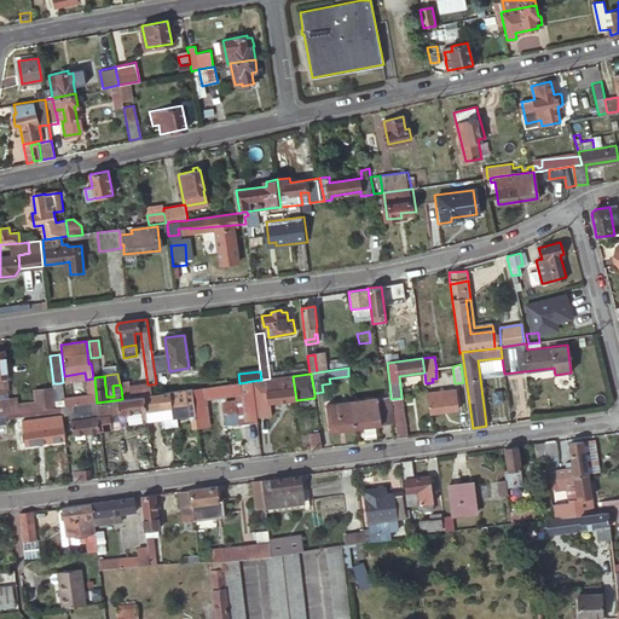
[(261,380),(252,381),(254,398),(256,417),(270,416),(268,406),(296,403),(296,400),(293,376),(270,379),(261,380)]
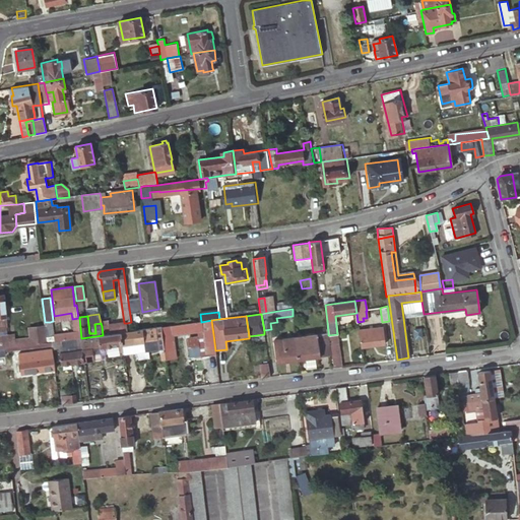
[(213,334),(211,320),(201,322),(202,329),(203,338),(204,346),(198,346),(197,338),(187,340),(189,355),(200,355),(200,356),(210,355),(210,354),(215,354),(215,350),(213,334)]
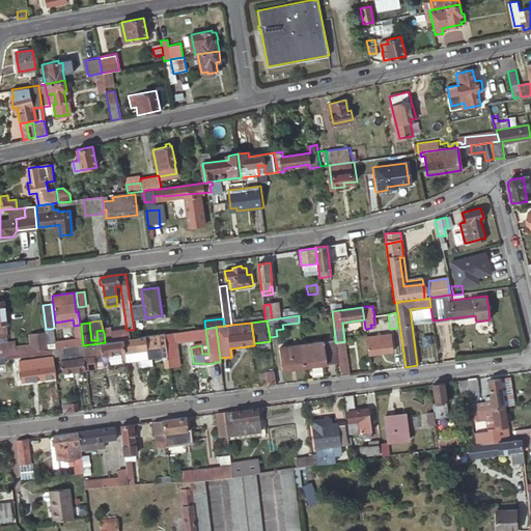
[(66,347),(65,340),(53,342),(51,329),(46,329),(46,331),(47,343),(48,350),(52,350),(58,348),(66,347)]
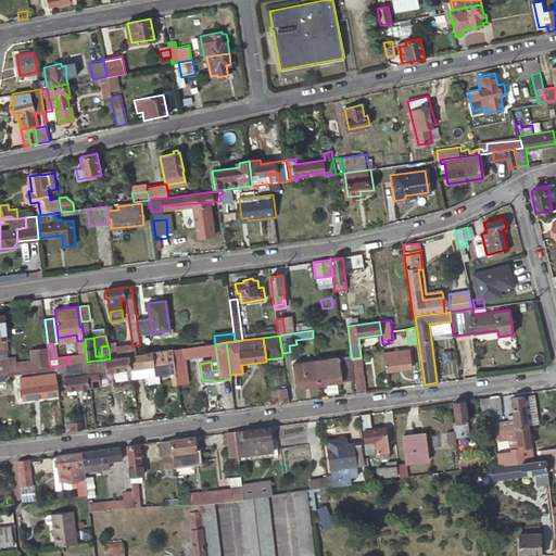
[(121,356),(129,355),(141,354),(140,344),(136,345),(133,345),(109,349),(110,358),(121,356)]
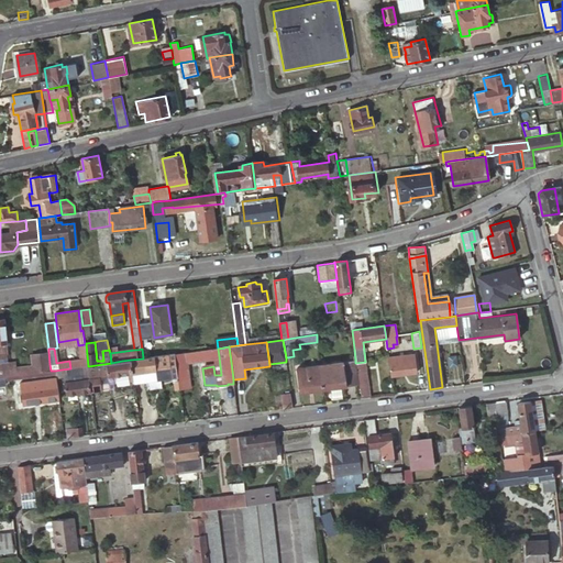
[(186,360),(219,356),(218,349),(190,352),(174,354),(176,374),(178,390),(189,389),(186,360)]
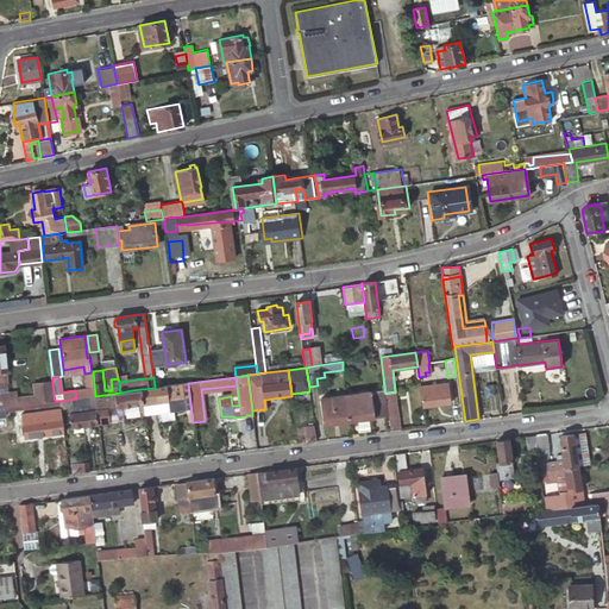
[(0,408),(5,408),(55,401),(54,394),(52,380),(33,382),(35,397),(19,399),(18,393),(8,394),(8,399),(0,399),(0,408)]
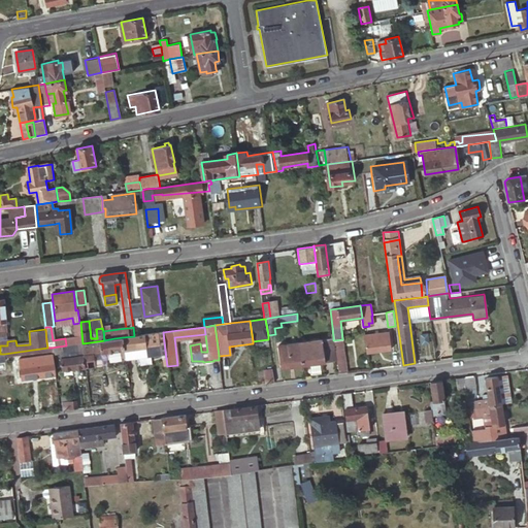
[(123,337),(124,350),(149,347),(150,356),(160,354),(159,352),(165,351),(163,332),(134,336),(123,337)]
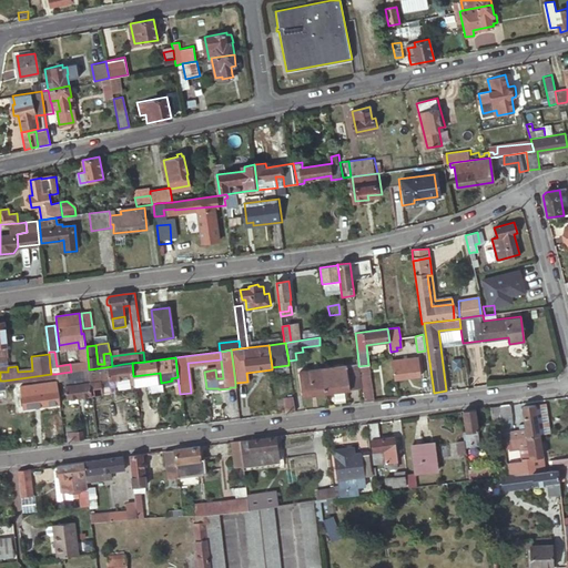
[(392,361),(394,379),(421,376),(418,357),(392,361)]
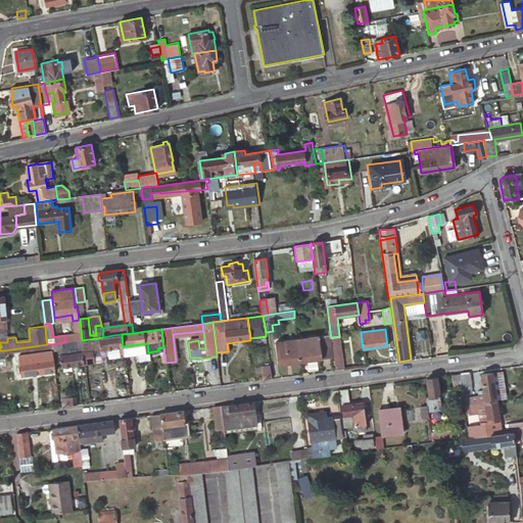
[(65,342),(81,340),(81,333),(75,334),(64,335),(65,342)]
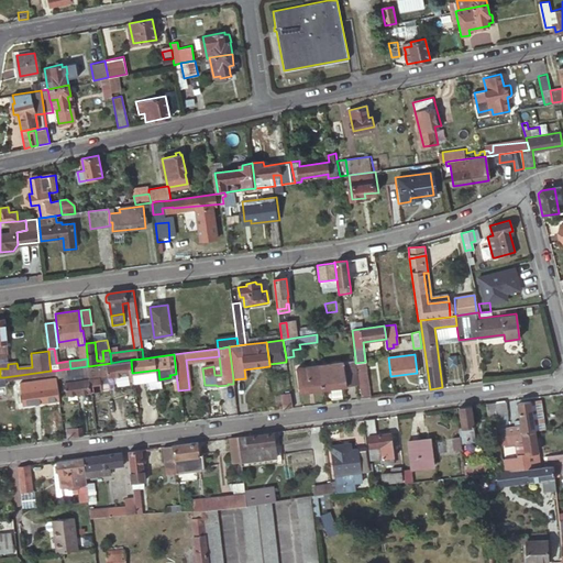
[(99,382),(99,377),(132,373),(131,360),(122,361),(111,363),(88,366),(87,366),(89,377),(89,383),(90,394),(100,392),(99,382)]
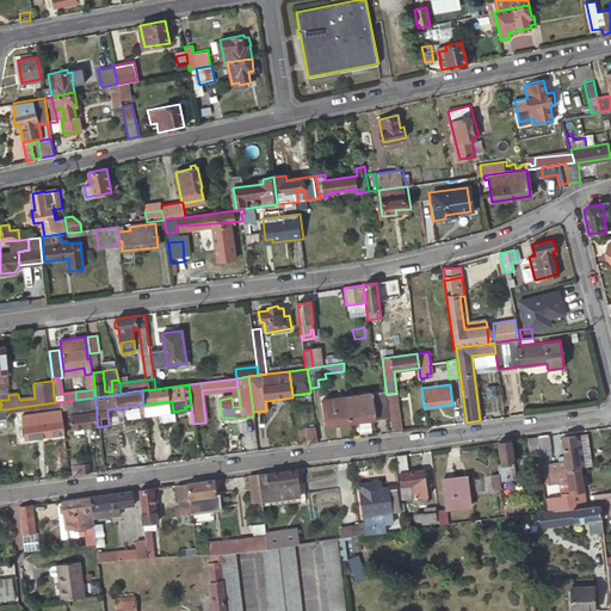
[(389,418),(387,399),(386,394),(386,390),(347,395),(351,423),(389,418)]
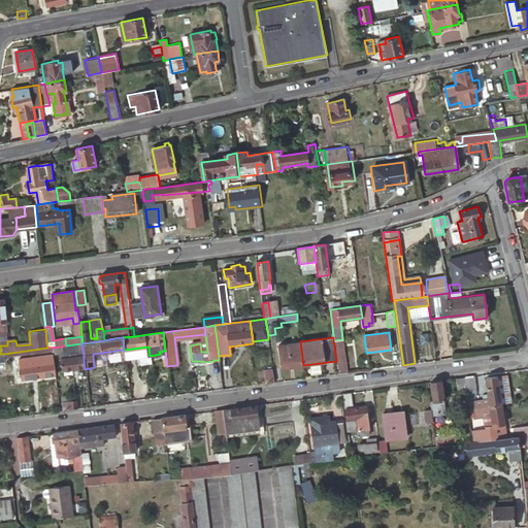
[(300,341),(278,344),(282,368),(303,365),(300,341)]
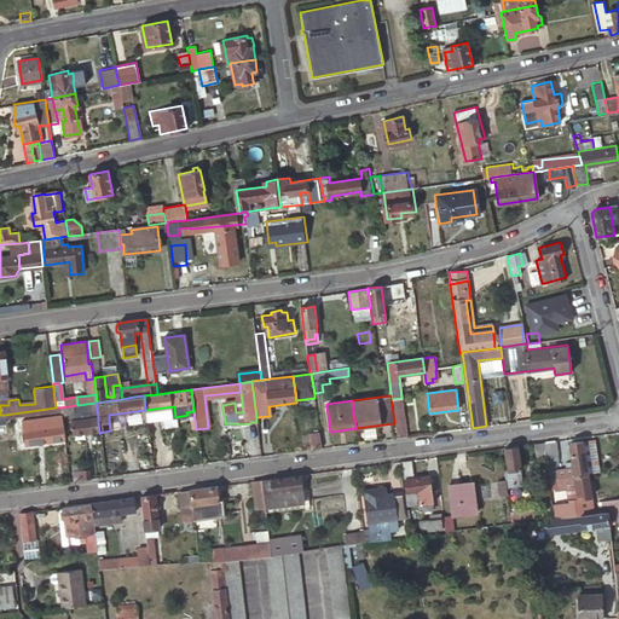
[(96,403),(77,405),(68,406),(69,416),(69,417),(98,415),(96,403)]
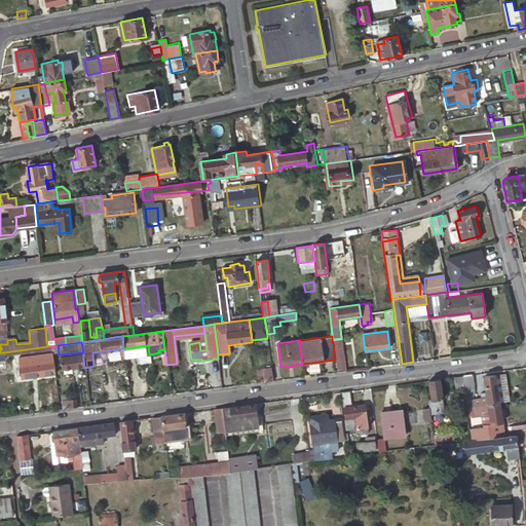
[(148,345),(123,348),(124,358),(149,354),(148,345)]
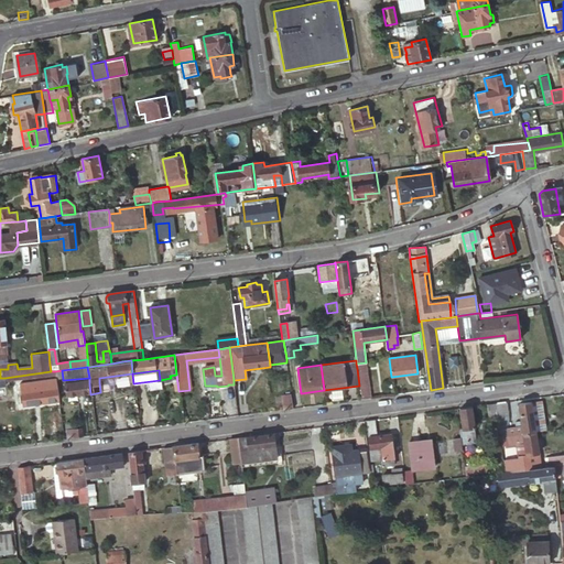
[(55,371),(51,371),(4,378),(6,382),(55,376),(55,371)]
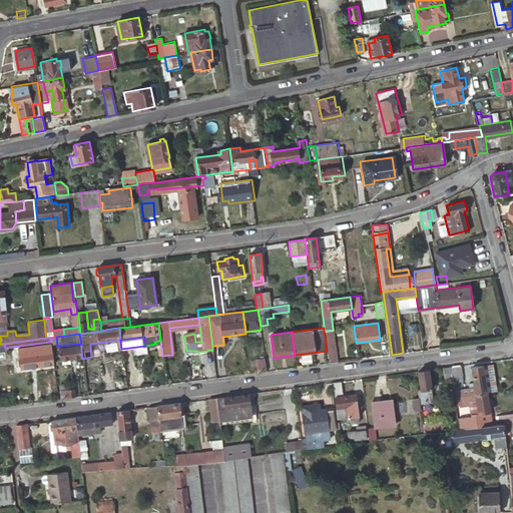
[(81,349),(81,344),(57,346),(59,362),(82,359),(81,349)]
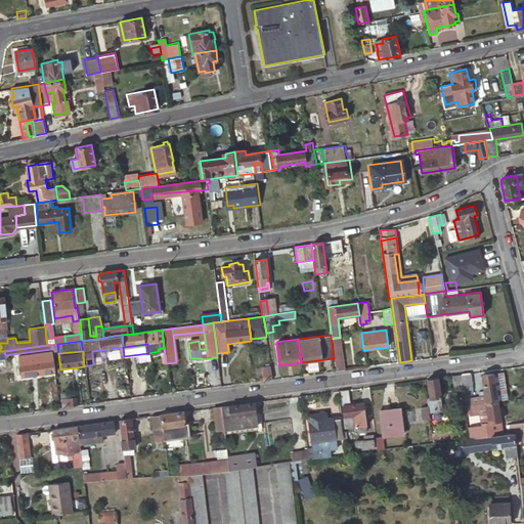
[(54,372),(52,353),(18,357),(20,376),(54,372)]
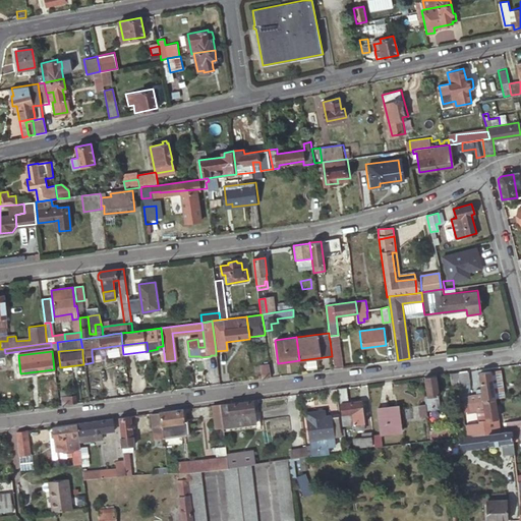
[(459,371),(460,384),(462,398),(469,397),(471,386),(469,370),(459,371)]
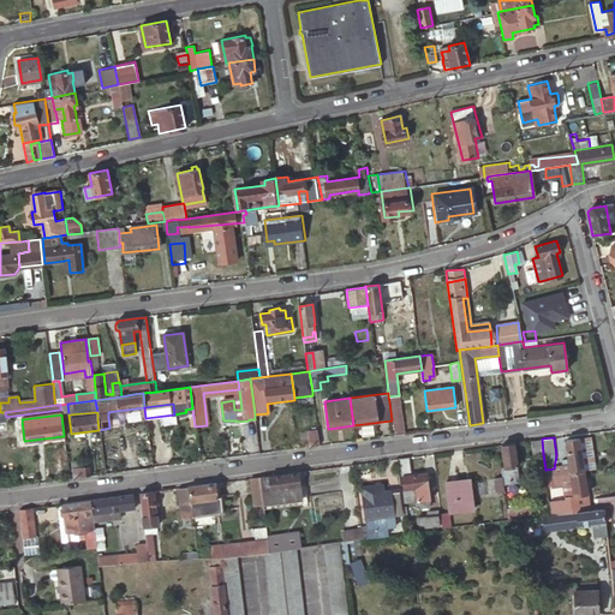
[(542,439),(533,440),(535,454),(543,453),(542,439)]
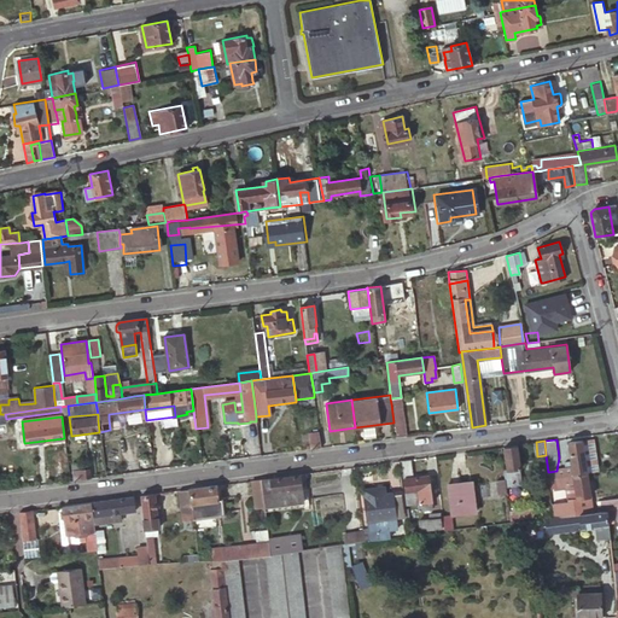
[(593,441),(583,442),(587,473),(598,472),(593,441)]
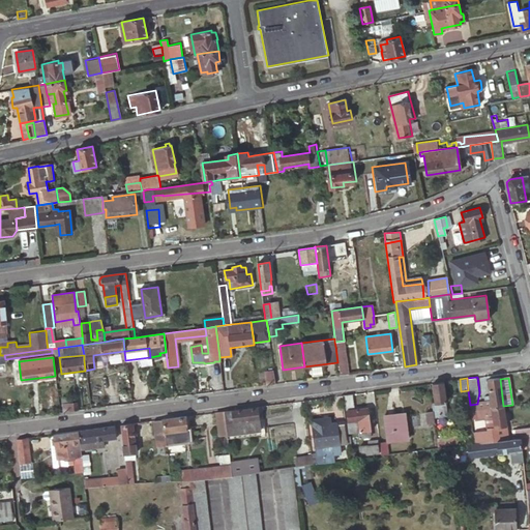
[(471,411),(503,406),(500,379),(483,381),(486,403),(477,404),(470,405),(471,411)]
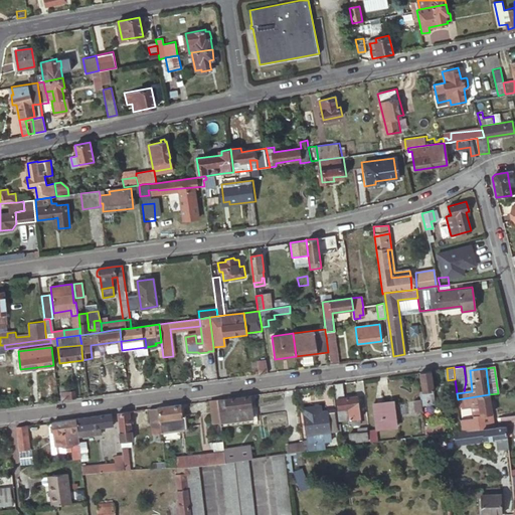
[(432,371),(420,372),(422,389),(423,397),(435,396),(432,371)]
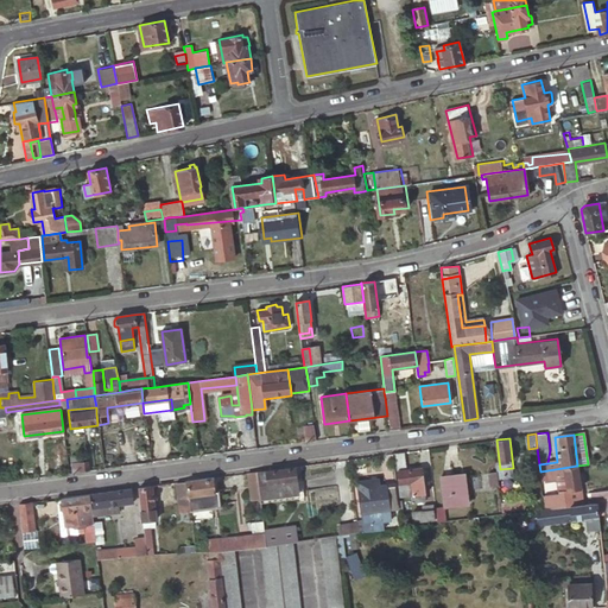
[(396,455),(398,482),(412,481),(413,494),(411,494),(412,501),(423,500),(423,493),(425,493),(422,468),(404,469),(401,454),(396,455)]
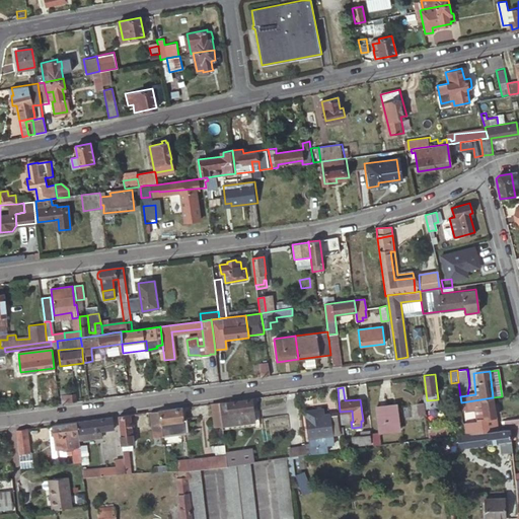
[(62,403),(75,401),(74,392),(67,393),(60,394),(62,403)]
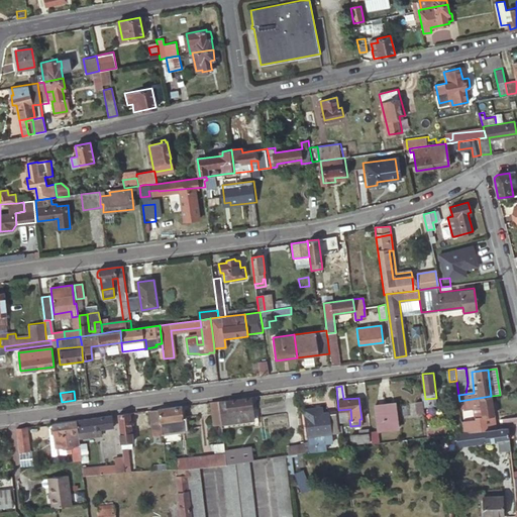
[(423,401),(423,406),(437,405),(436,398),(425,399),(424,391),(421,391),(423,401)]
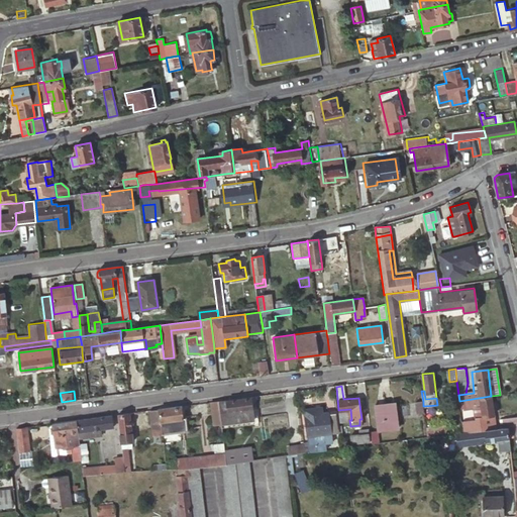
[(470,407),(472,417),(472,419),(481,418),(482,428),(495,426),(493,414),(491,396),(459,401),(460,409),(470,407)]
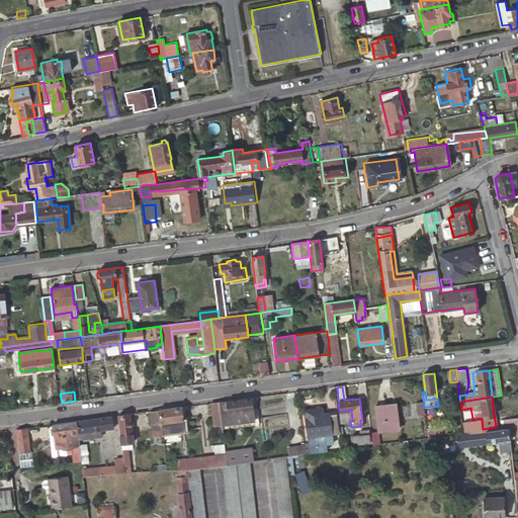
[(219,402),(222,424),(222,425),(253,421),(251,398),(219,402)]
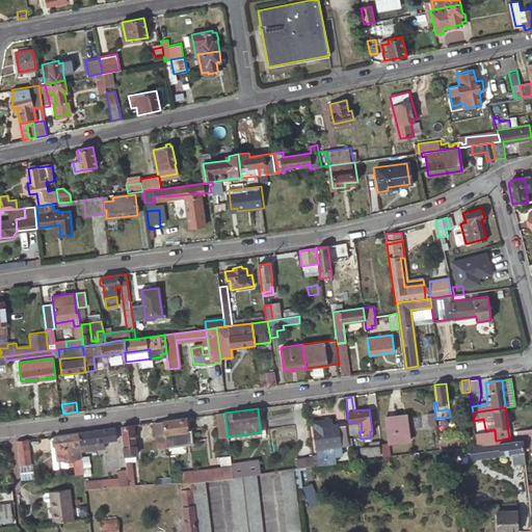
[(311,413),(316,456),(311,457),(312,464),(335,462),(331,447),(341,445),(340,439),(338,425),(337,418),(336,415),(329,416),(328,409),(311,413)]
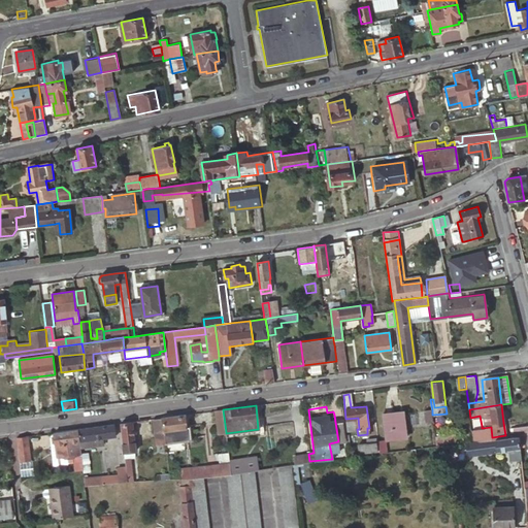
[(223,409),(215,410),(218,434),(226,433),(226,432),(223,409)]
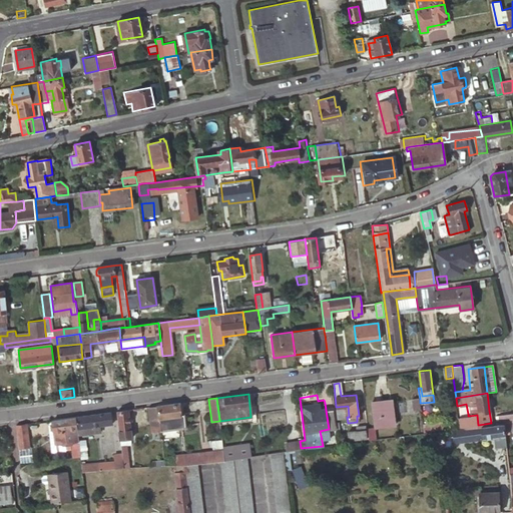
[(413,410),(421,409),(420,403),(420,398),(412,399),(413,410)]
